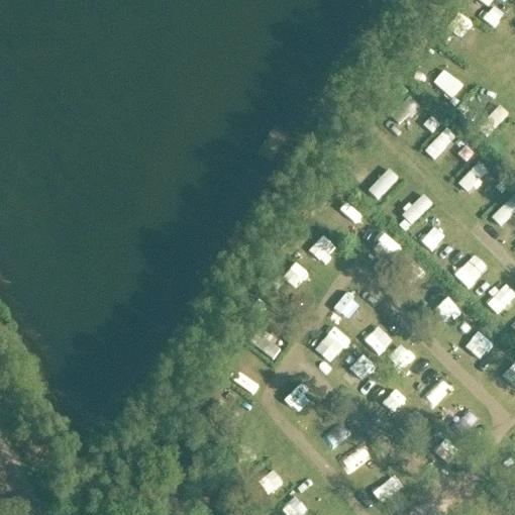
[(455,103),(468,86),(450,75),(439,91),(455,103)]
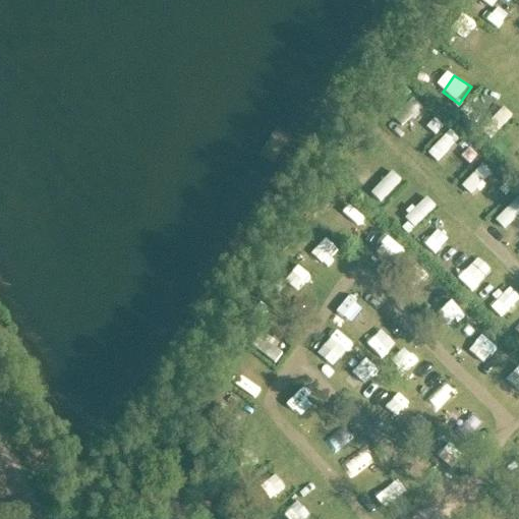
[(393,113),(402,124),(422,109),(414,98),(393,113)]
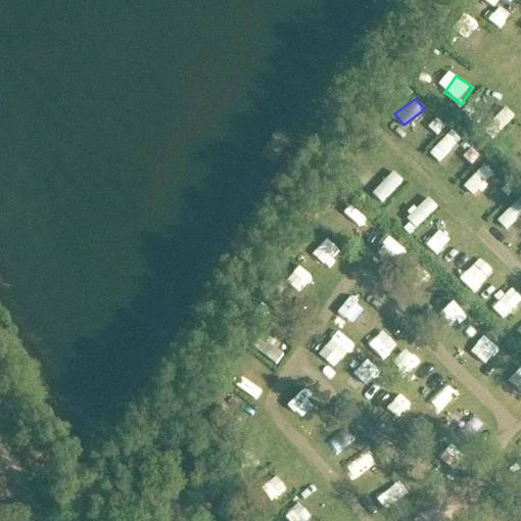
[(496,134),(516,115),(507,105),(487,124),(496,134)]
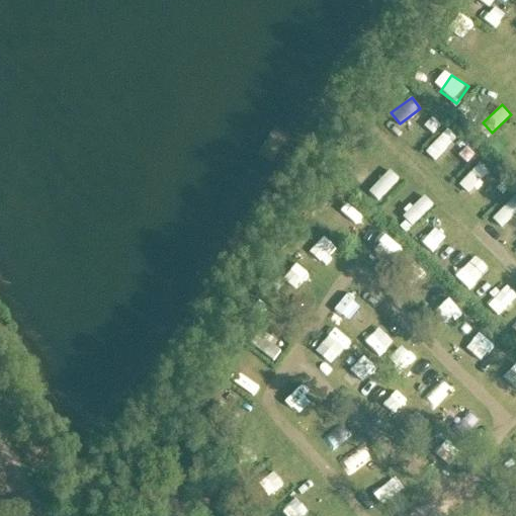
[(448,126),(425,151),(436,160),(458,136),(448,126)]
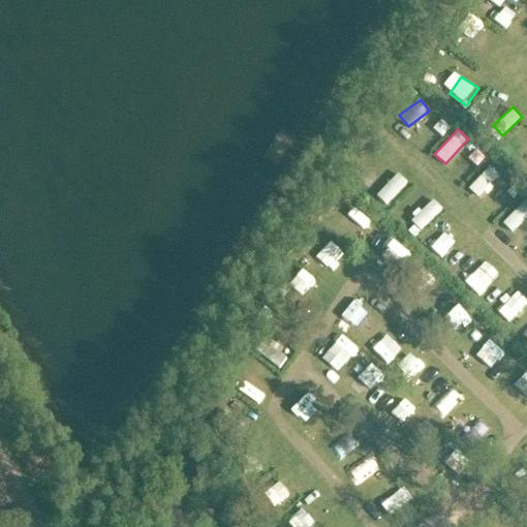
[(488,164),(468,187),(478,196),(499,174),(488,164)]
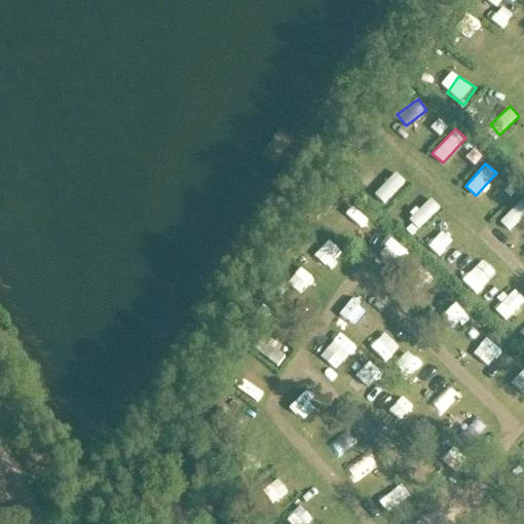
[(395,171),(374,193),(384,202),(405,180),(395,171)]
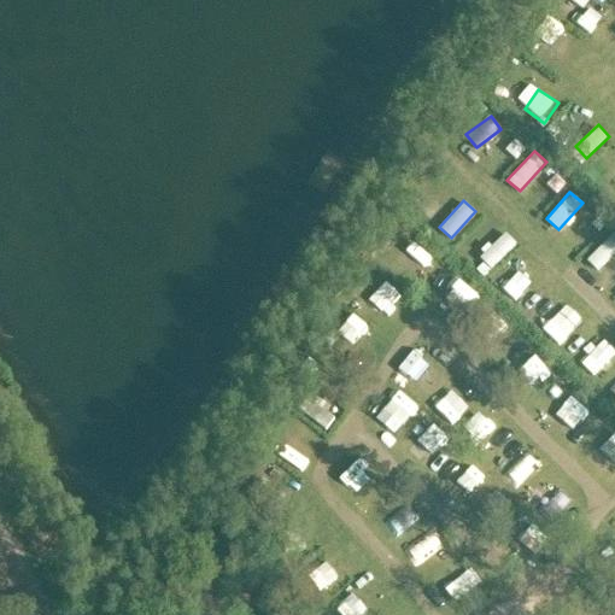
[(491,268),(517,242),(505,230),(479,256),(491,268)]
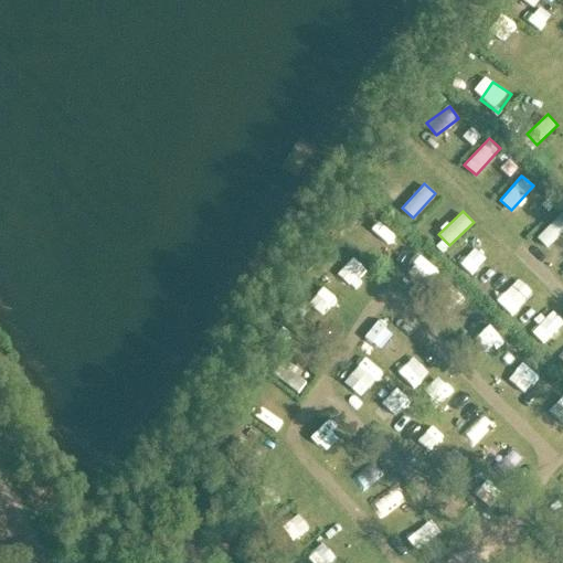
[(562,212),(561,211),(537,237),(546,247),(562,230),(562,212)]
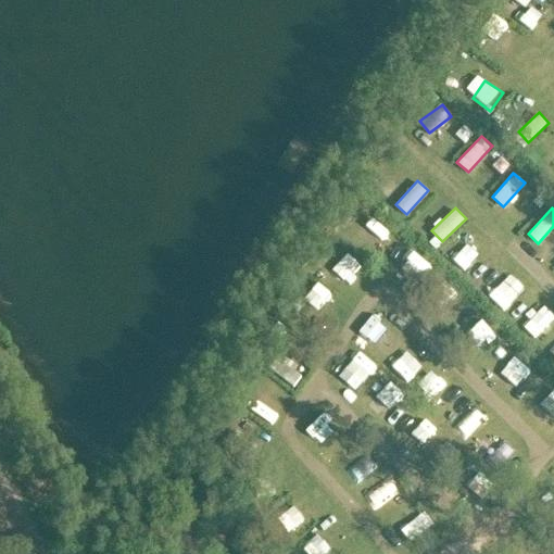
[(487,240),(466,261),(476,271),(496,250),(487,240)]
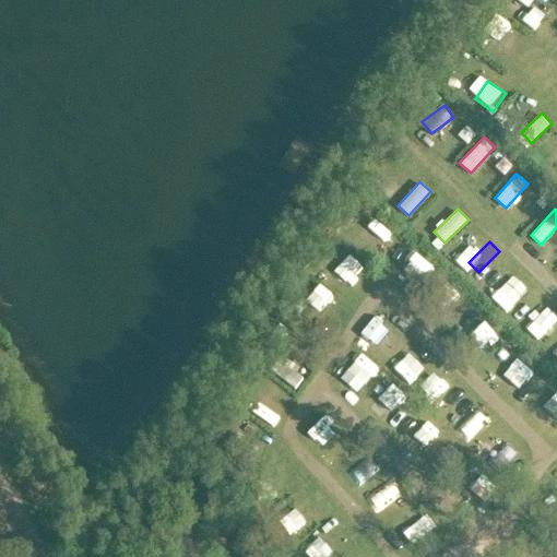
[(274,371),(296,387),(305,376),(283,360),(274,371)]
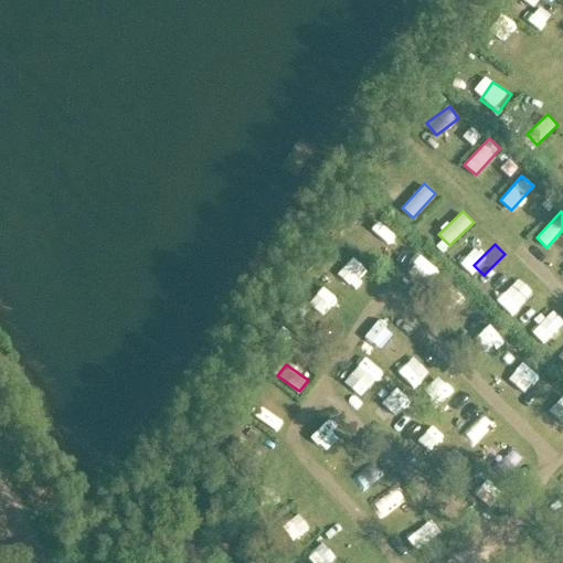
[(333,439),(343,431),(324,411),(314,420),(333,439)]
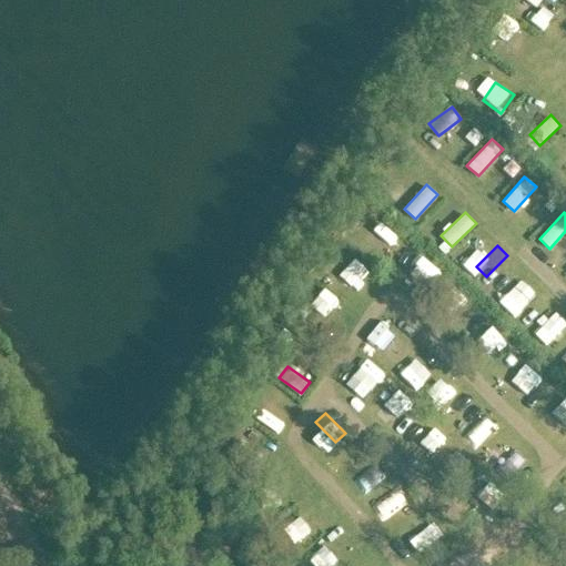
[(386,494),(374,503),(391,525),(403,517),(386,494)]
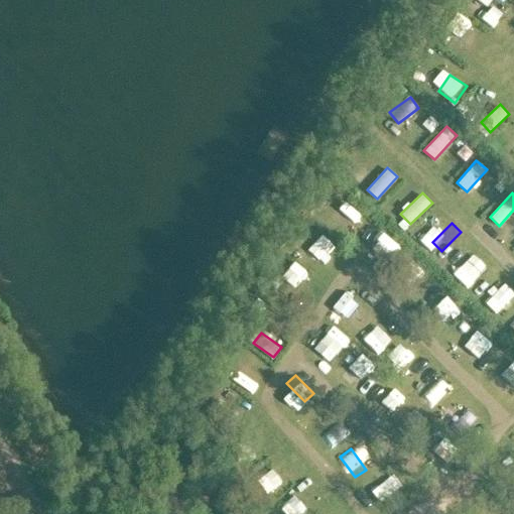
[(394,470),(373,487),(382,498),(403,481),(394,470)]
